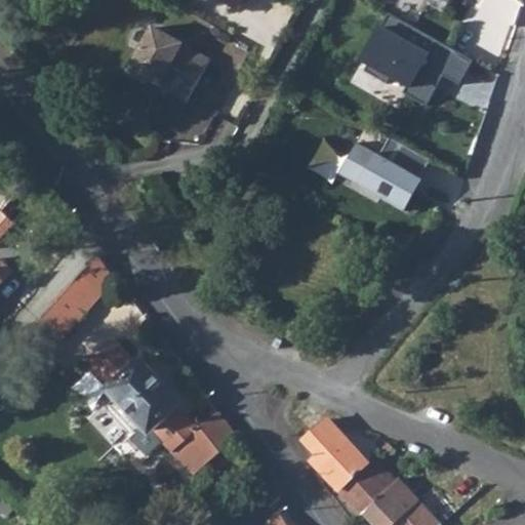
[(221,0),(238,9),(243,0),(221,0)]
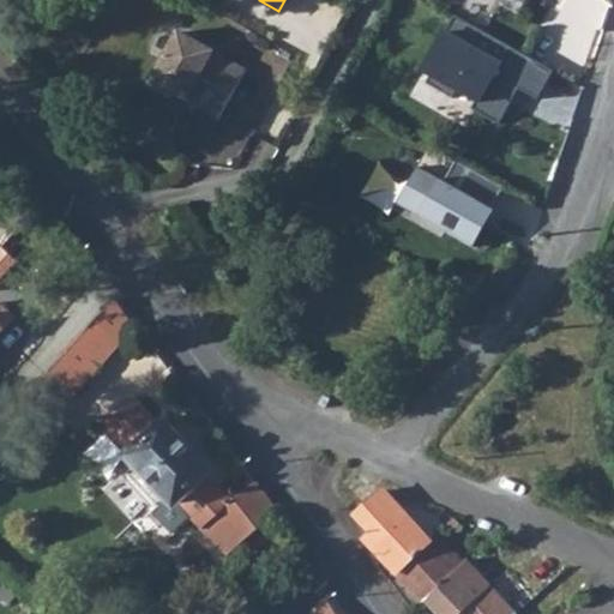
[(445,17),(410,73),(498,124),(512,90),(533,100),(548,72),(445,17)]
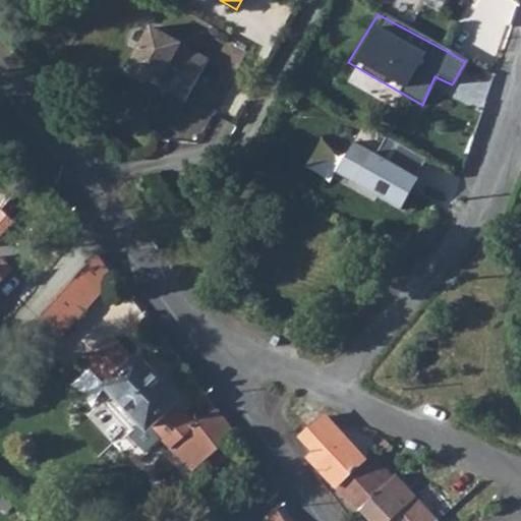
[(121,69),(179,100),(203,56),(145,25),(121,69)]
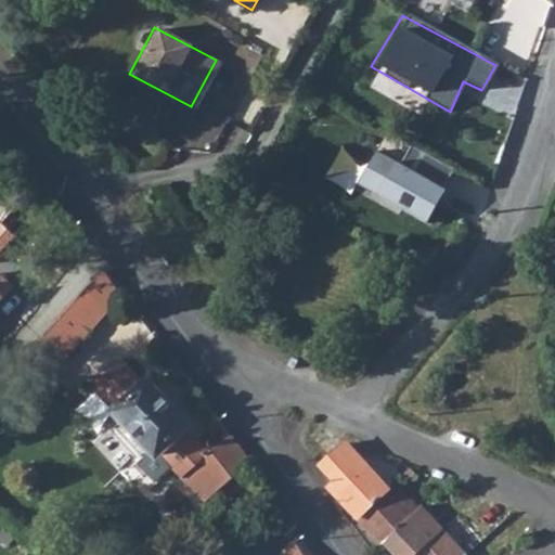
[(156,136),(215,155),(227,119),(188,106),(188,107),(168,101),(156,136)]
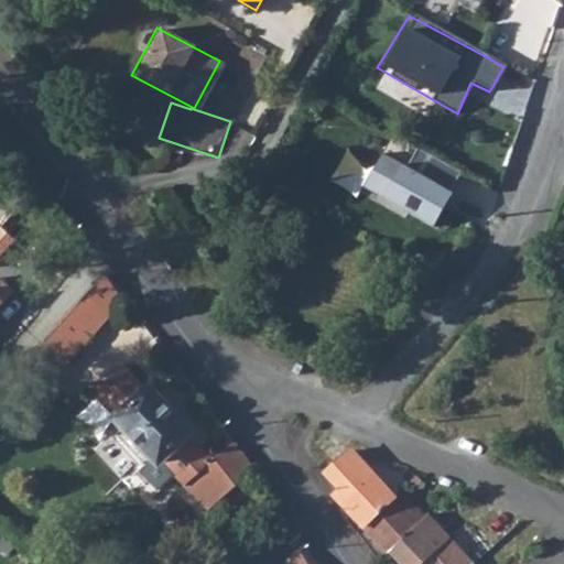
[(430,226),(458,171),(413,149),(403,167),(379,154),(358,190),(430,226)]
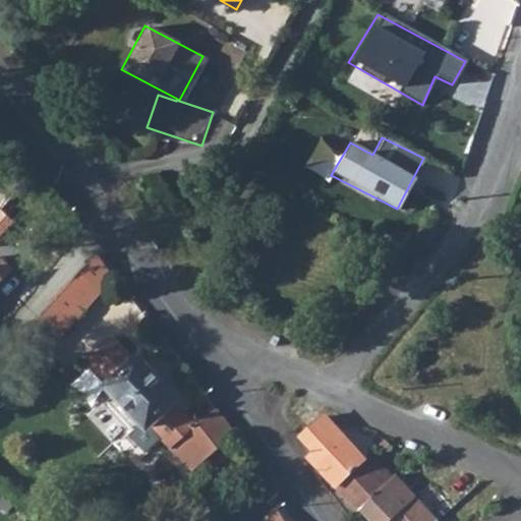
[(230,140),(221,155),(233,162),(241,149),(230,140)]
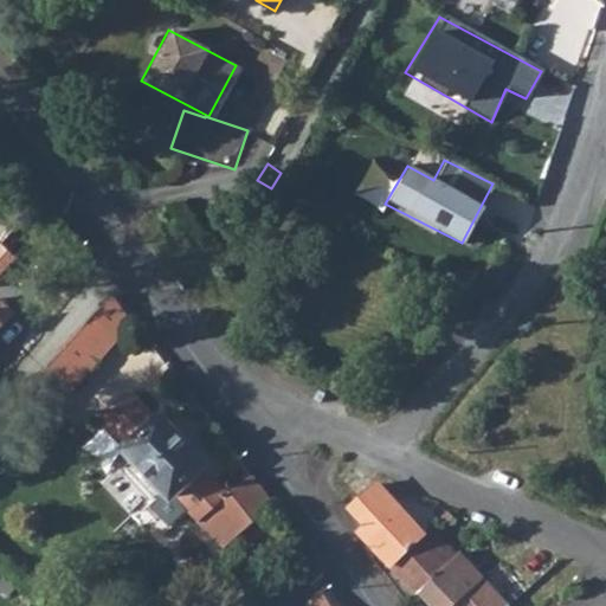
[(113,295),(45,368),(69,389),(75,387),(134,320),(129,318),(113,295)]
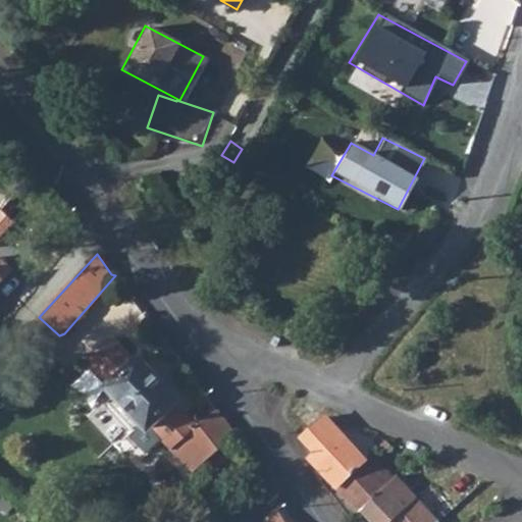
[(360,267),(355,275),(362,279),(367,271),(360,267)]
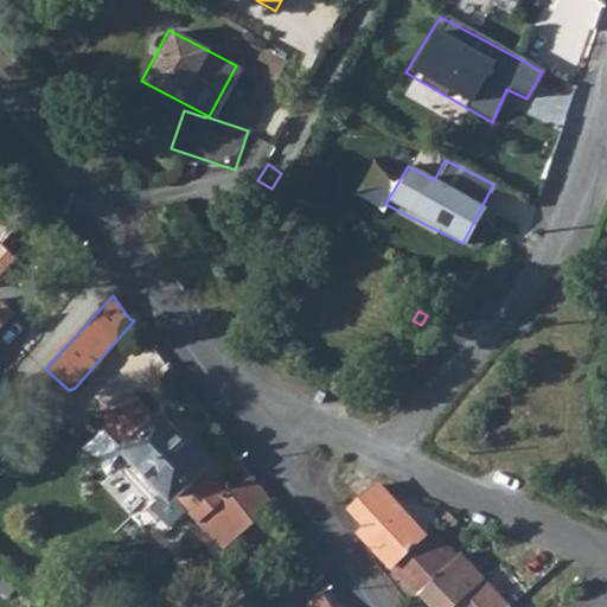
[(102,422),(128,449),(159,420),(133,393),(102,422)]
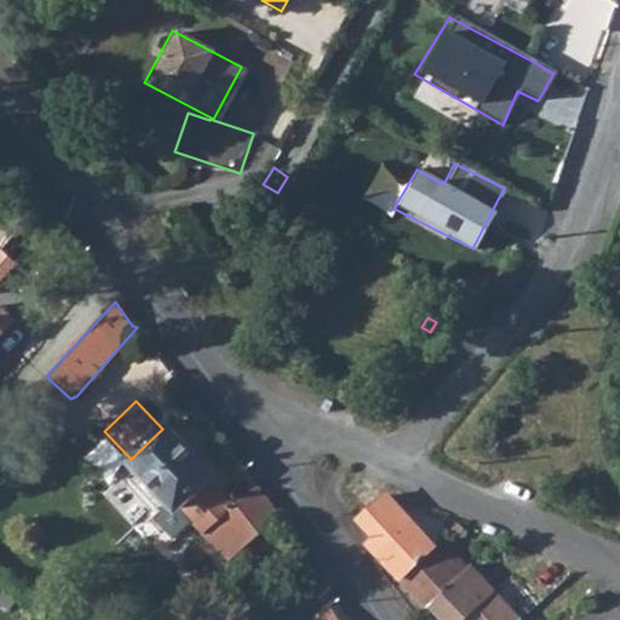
[(154,518),(172,538),(189,522),(219,555),(220,554),(227,561),(277,515),(257,486),(234,506),(207,478),(208,476),(164,428),(162,429),(131,459),(128,460),(168,504),(154,518)]
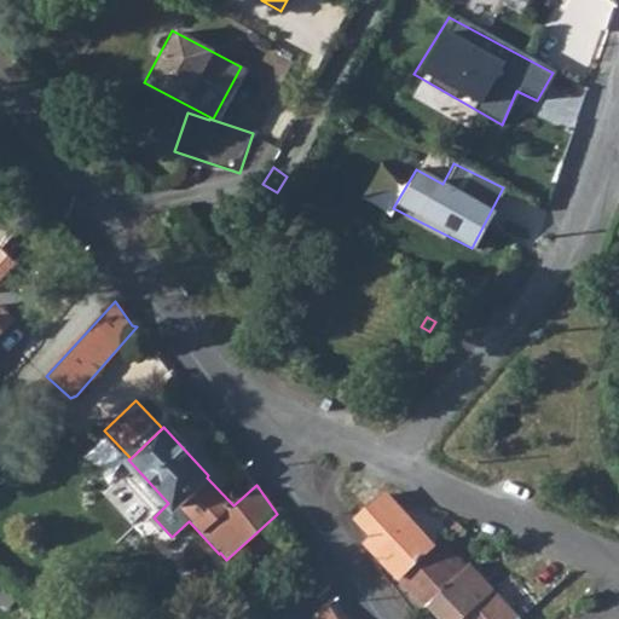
[(388,567),(424,606),(427,605),(464,566),(437,539),(431,545),(399,513),(366,544),(388,567)]
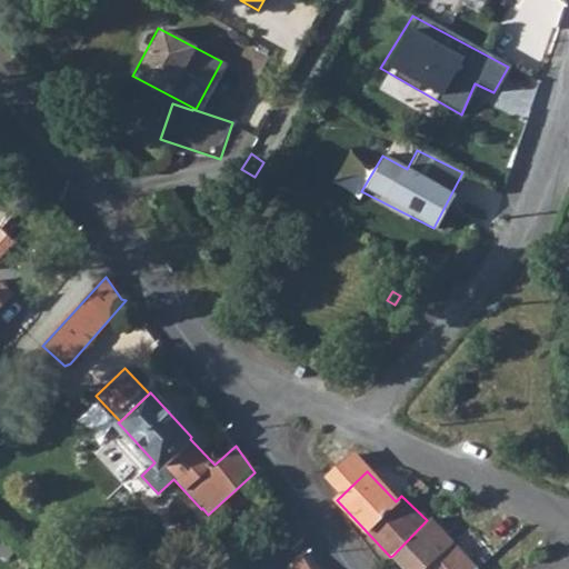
[(427,520),(392,556),(403,568),(422,568),(452,542),(430,518),(427,520)]
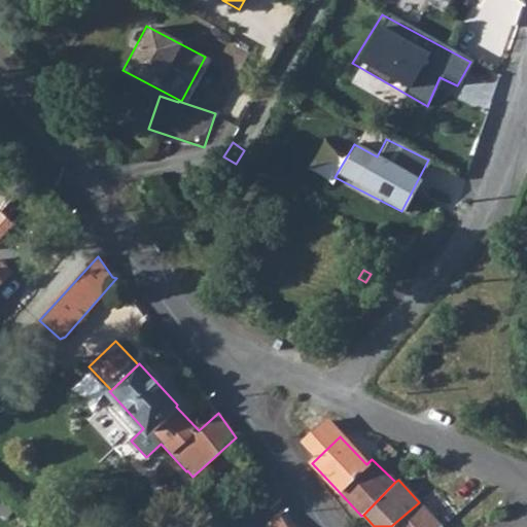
[(391,526),(442,526),(440,525),(419,502),(391,526)]
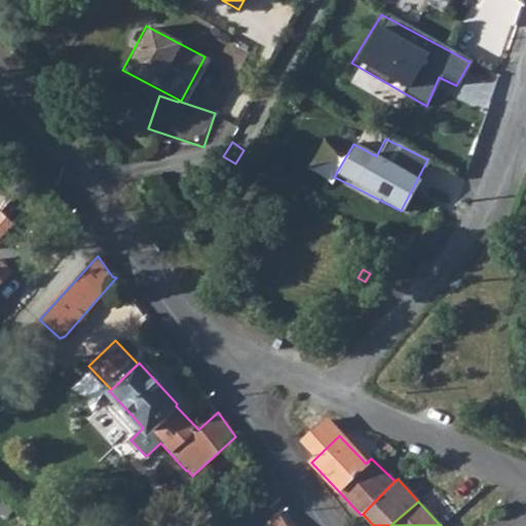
[(288,525),(277,511),(263,525),(288,525)]
